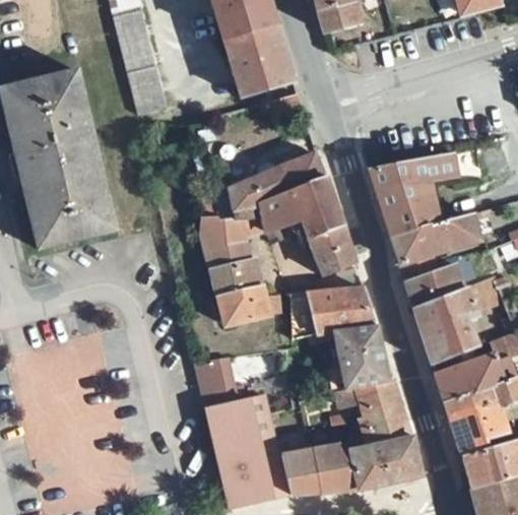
[(107,0),(135,110),(160,102),(134,0),(107,0)]
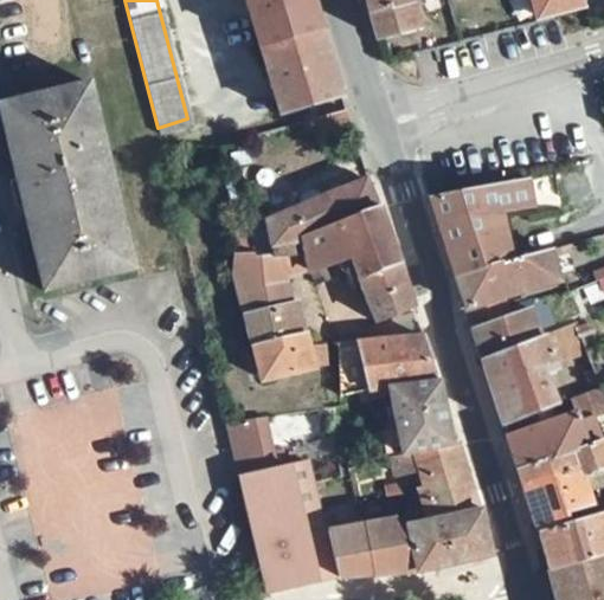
[(342,92),(313,0),(246,0),(281,110),(342,92)]
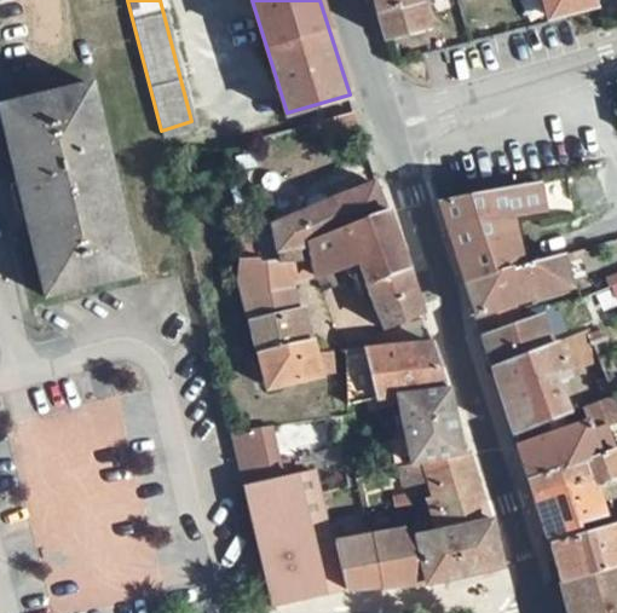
[(373,0),(378,13),(422,4),(421,0),(373,0)]
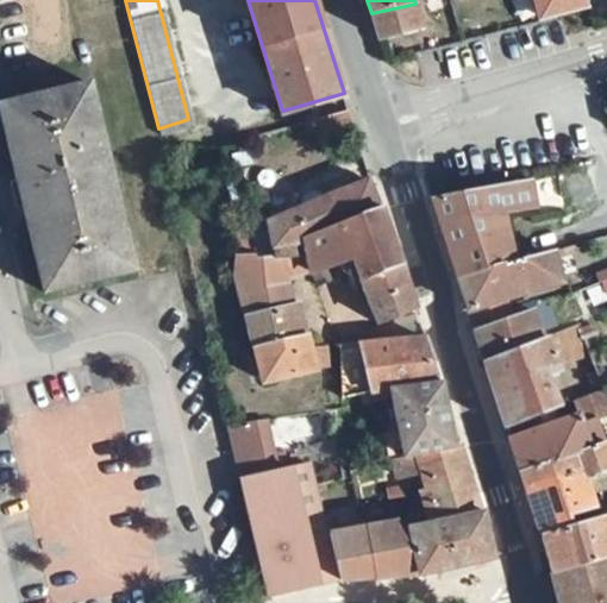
[(530,0),(533,13),(579,0),(530,0)]
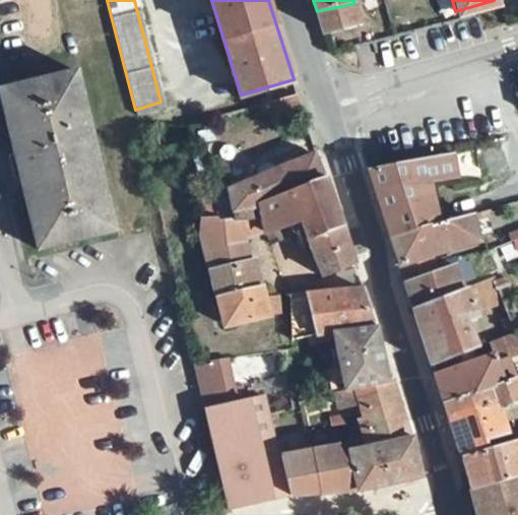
[(76,67),(0,85),(0,93),(14,150),(8,151),(14,174),(19,173),(37,246),(115,227),(76,67)]
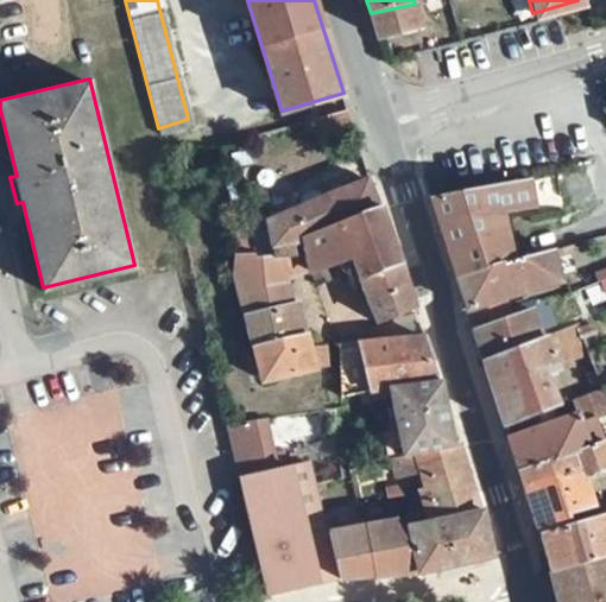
[(322,140),(357,131),(348,106),(315,115),(322,140)]
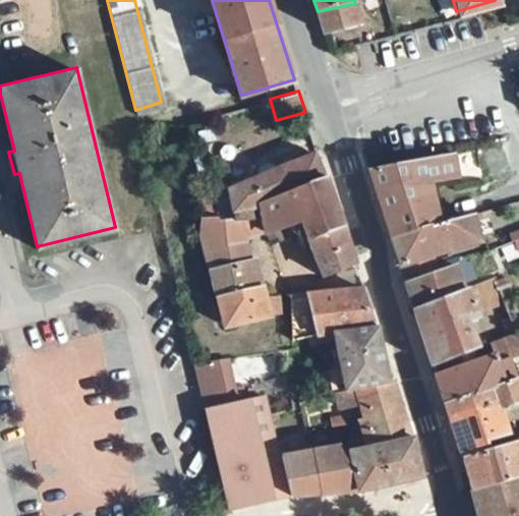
[(260,202),(323,175),(313,150),(233,185),(234,190),(199,193),(207,211),(207,212),(240,208),(240,210),(260,202)]
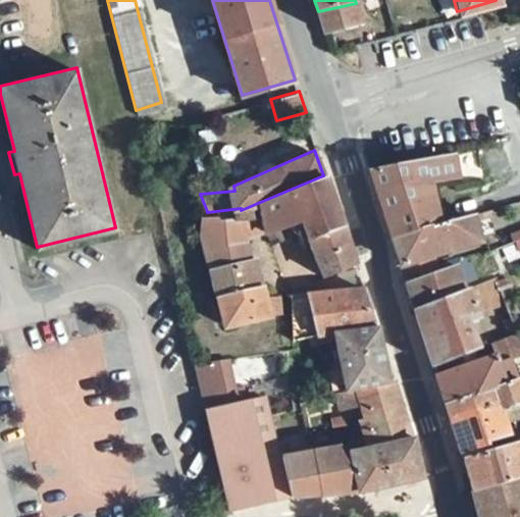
[(464,175),(456,150),(367,164),(391,236),(432,224),(421,187),(464,175)]
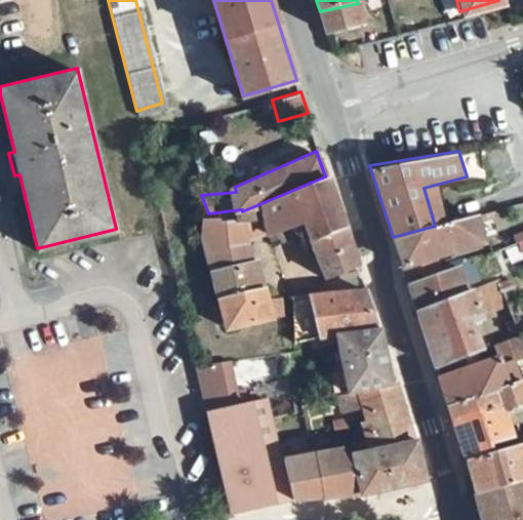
[(325,176),(262,203),(271,230),(293,224),(295,230),(307,226),(309,234),(346,223),(330,174),(325,176)]
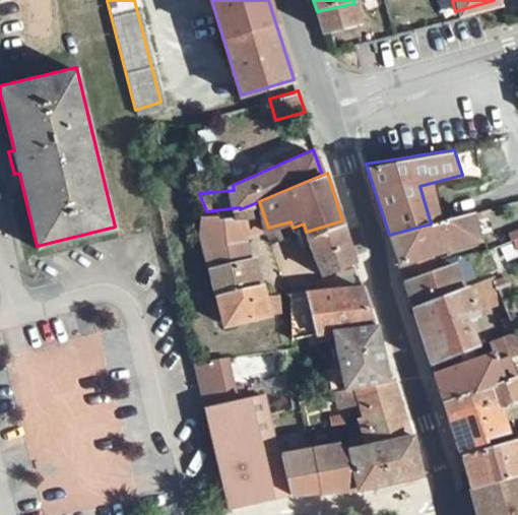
[(240,207),(206,211),(209,244),(246,234),(268,228),(259,201),(240,209),(240,207)]
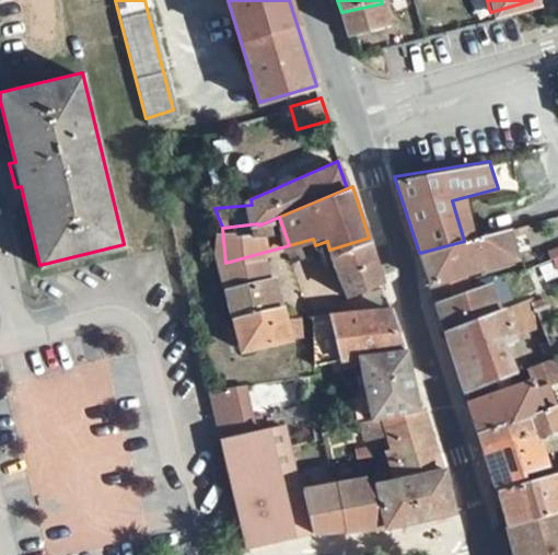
[(519,258),(509,228),(464,241),(419,253),(429,284),(519,258)]
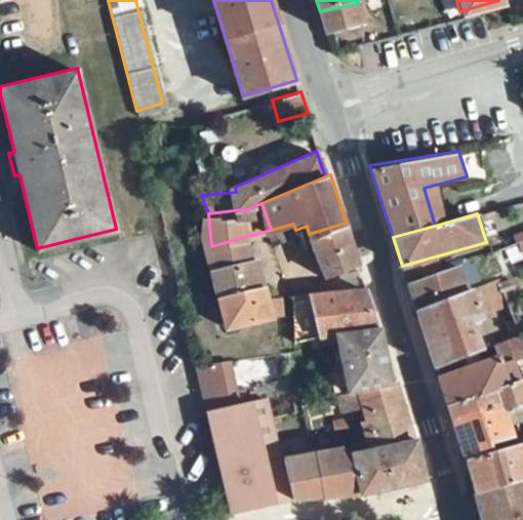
[(323,274),(358,263),(346,223),(309,234),(313,247),(323,274)]
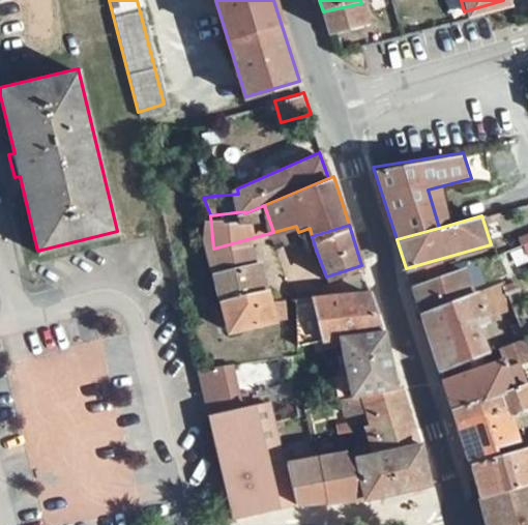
[(251,238),(213,249),(214,267),(216,272),(257,261),(251,238)]
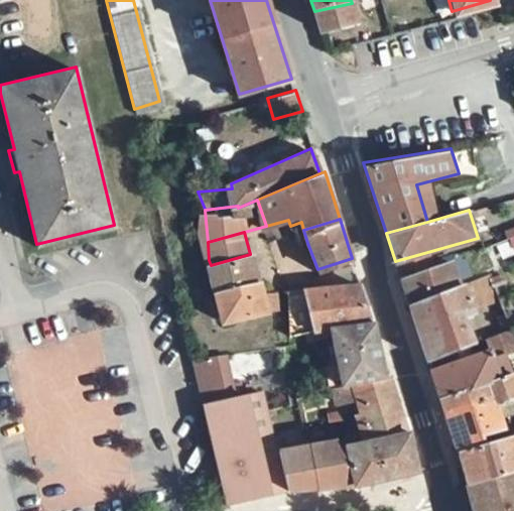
[(513,256),(513,235),(492,243),(496,255),(510,250),(513,257),(513,256)]
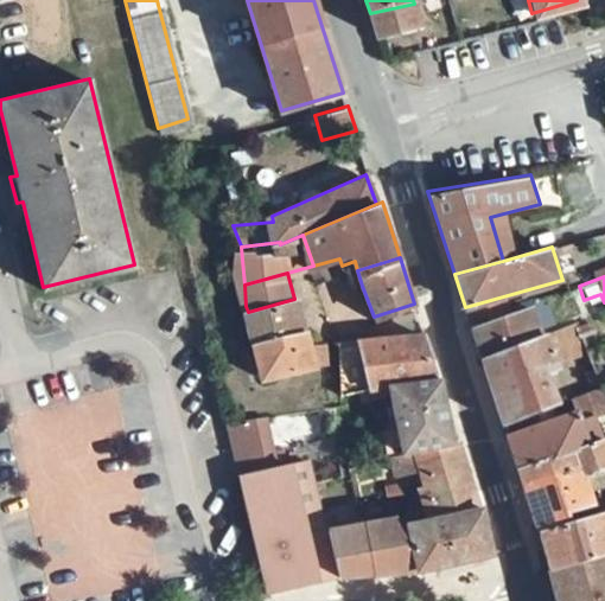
[(294,299),(248,312),(268,376),(325,362),(324,340),(311,340),(300,296),(294,299)]
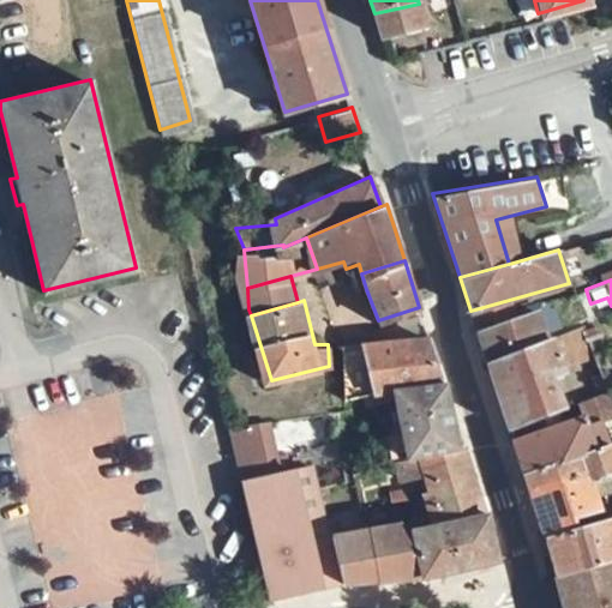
[(539,312),(478,330),(489,365),(547,341),(539,312)]
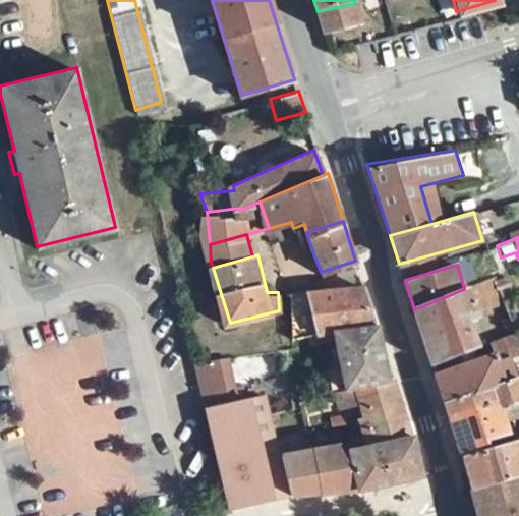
[(464,289),(414,309),(433,365),(477,349),(466,321),(475,318),(473,310),(505,298),(501,287),(513,284),(509,271),(464,289)]
